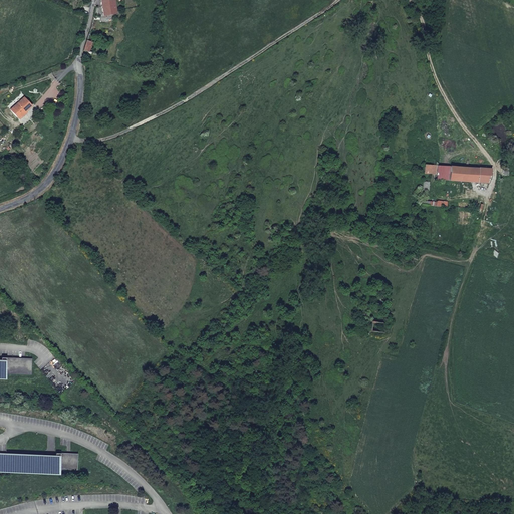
[(114,15),(112,0),(101,0),(102,15),(114,15)]
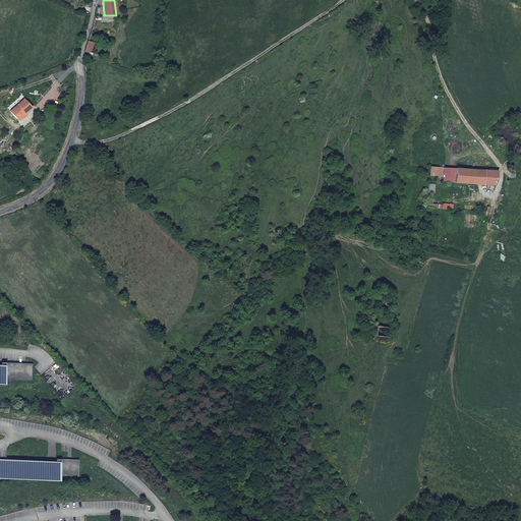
[(99,18),(95,17),(91,31),(96,32),(99,18)]
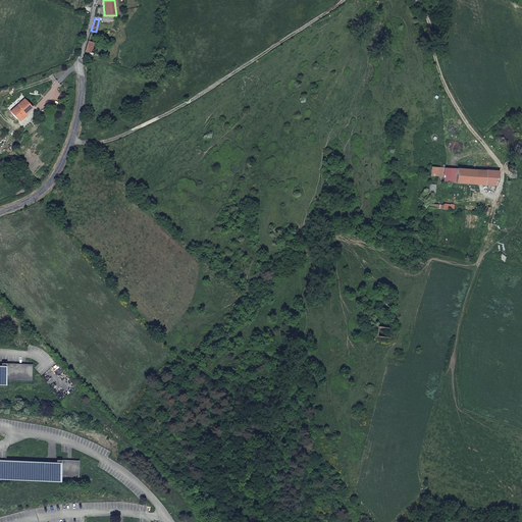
[(85,49),(85,51),(91,52),(94,43),(88,41),(85,49)]
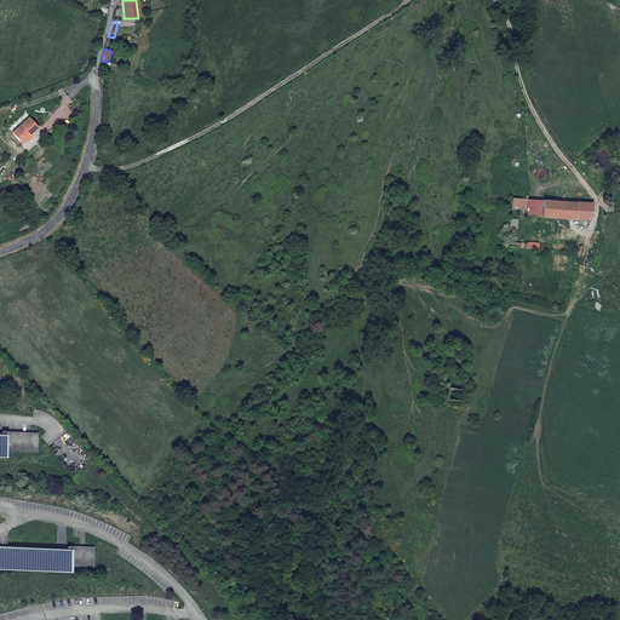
[(32,135),(38,128),(28,118),(12,132),(19,141),(24,136),(27,138),(32,135)]
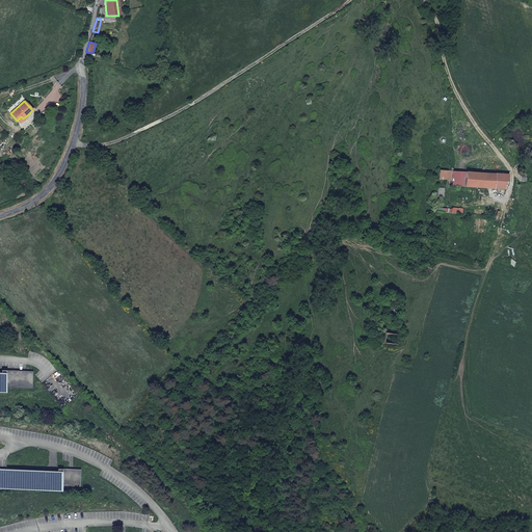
[(508,181),(439,174),(439,183),(461,186),(462,183),(467,183),(466,190),(505,194),(508,181)]
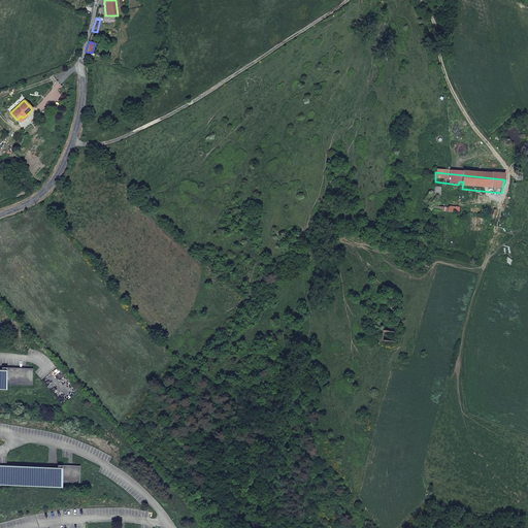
[(432,208),(431,213),(458,217),(458,210),(448,208),(447,210),(432,208)]
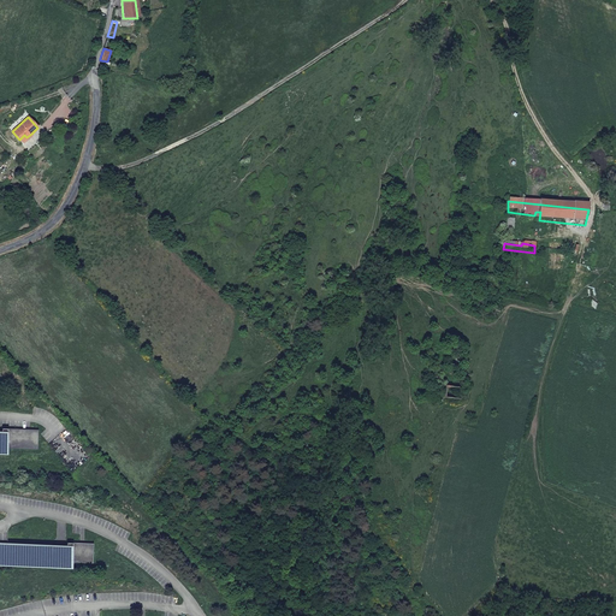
[(449,356),(448,368),(466,371),(467,359),(465,357),(465,355),(458,354),(458,357),(456,356),(449,356)]
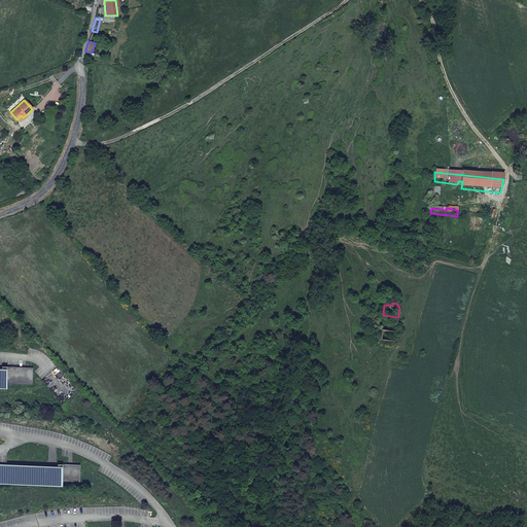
[(382,345),(395,346),(397,326),(391,325),(389,336),(383,336),(382,345)]
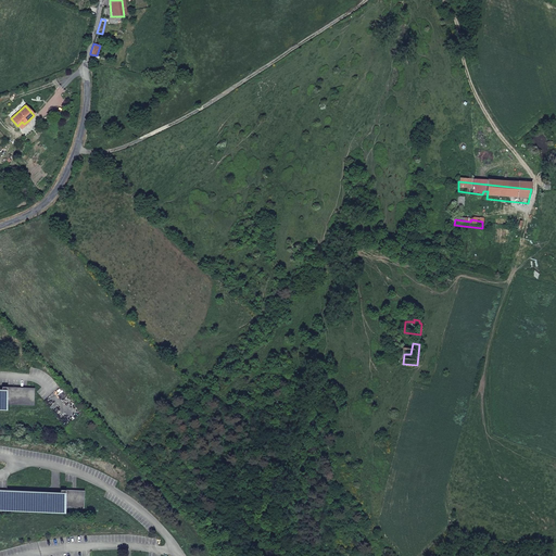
[(2,390),(0,389),(0,409),(7,409),(7,404),(34,405),(35,389),(2,388),(2,390)]
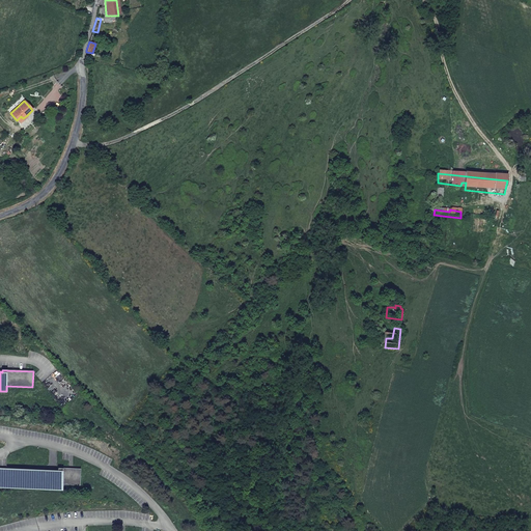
[(80,485),(80,469),(62,468),(57,468),(57,472),(0,469),(0,485),(5,486),(5,485),(61,488),(61,484),(80,485)]
